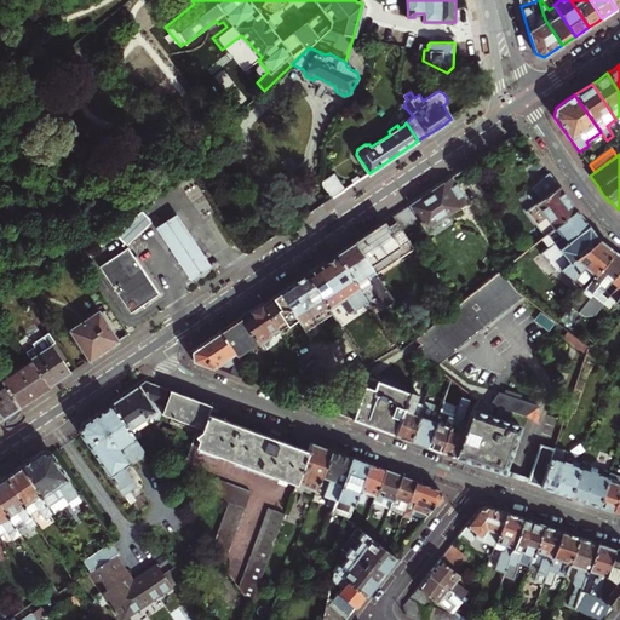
[(537,204),(555,228),(578,210),(569,199),(555,179),(550,172),(532,189),(541,201),(537,204)]
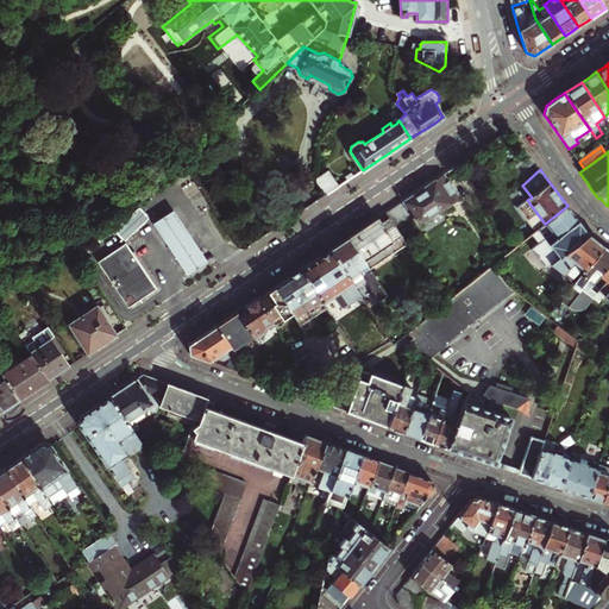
[(332,192),(340,186),(330,170),(318,179),(318,182),(326,195),(332,192)]
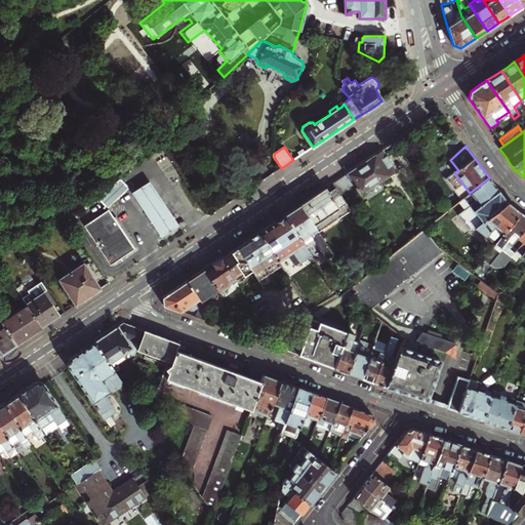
[(335,189),(345,201),(359,191),(361,195),(397,171),(384,151),(367,161),(333,184),(335,189)]
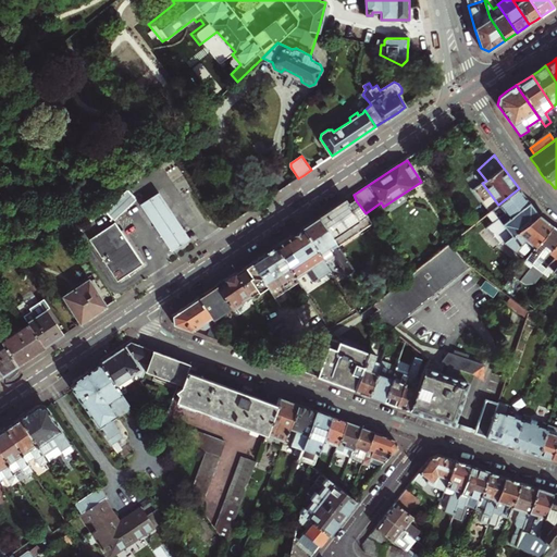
[(503,224),(529,202),(523,196),(519,188),(498,205),(493,210),(503,224)]
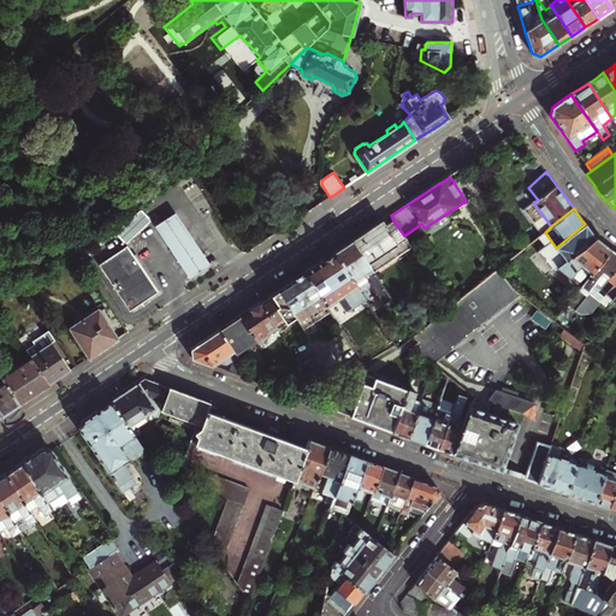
[(117,235),(126,246),(150,223),(141,212),(117,235)]
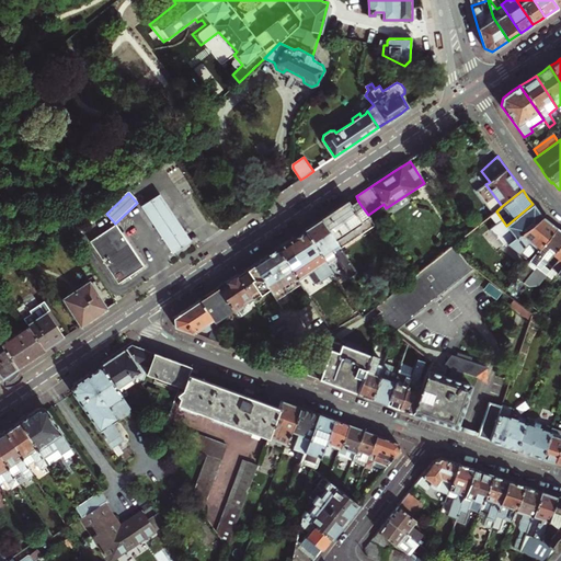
[(160,195),(142,208),(158,231),(174,255),(193,242),(176,219),(160,195)]
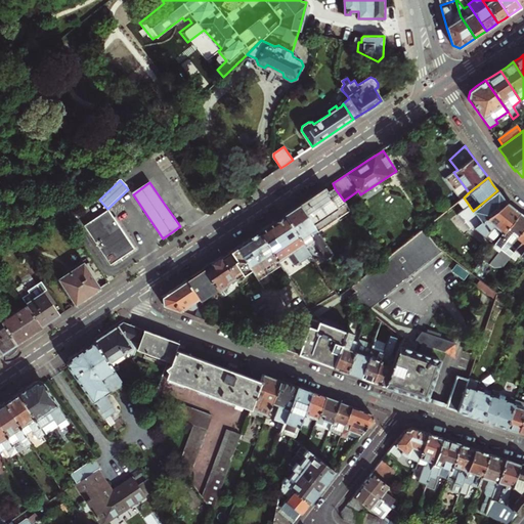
[(300,205),(318,232),(350,211),(344,201),(335,188),(329,192),(325,188),(314,197),(300,205)]
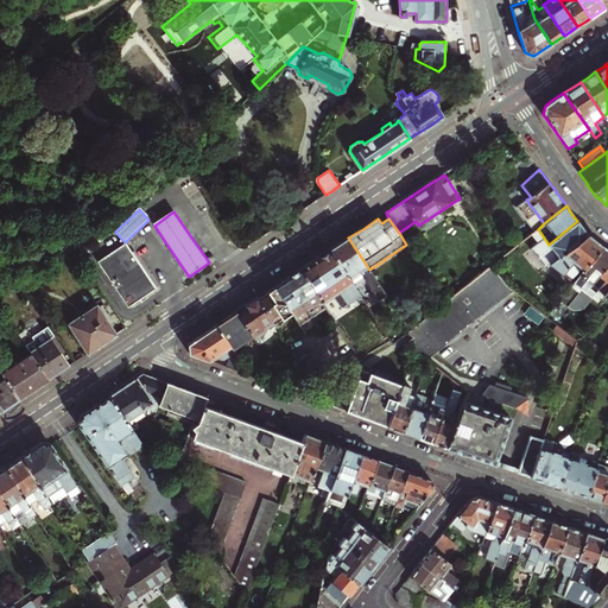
[(559,258),(587,235),(582,228),(577,221),(549,245),(559,258)]
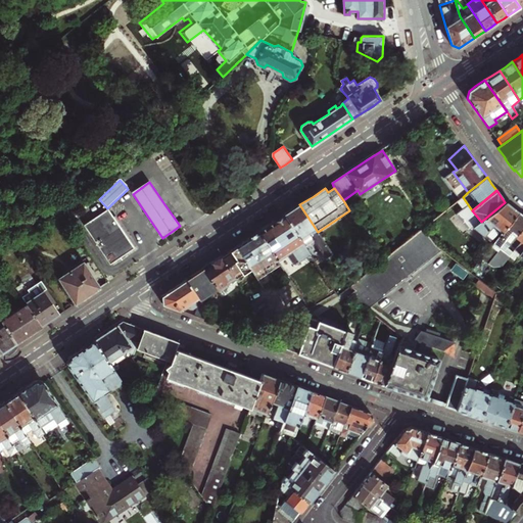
[(472,210),(463,197),(458,200),(463,207),(457,214),(469,230),(474,227),(481,222),(472,210)]
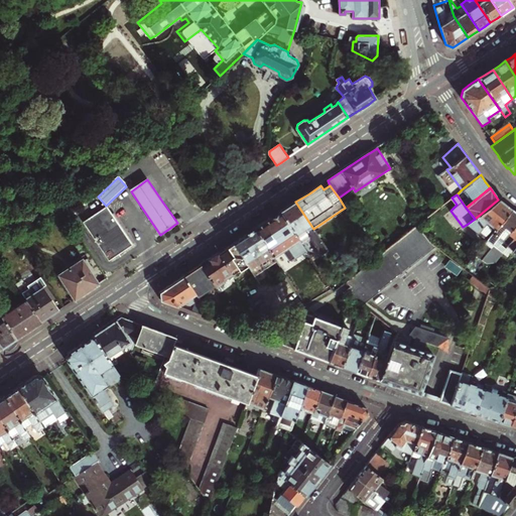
[(487,240),(511,210),(506,206),(498,200),(475,219),(468,224),(487,240)]
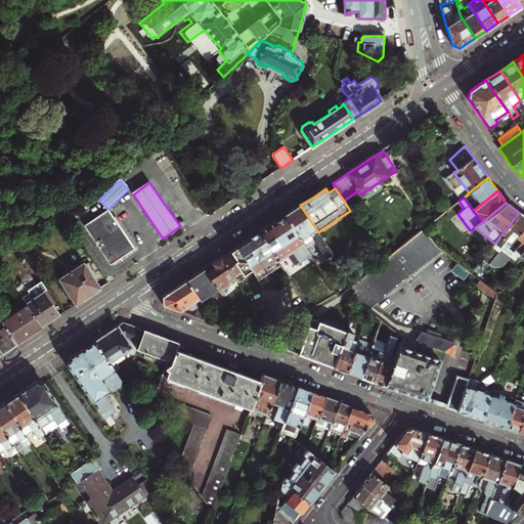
[(285,215),(306,247),(314,241),(326,258),(333,254),(318,232),(300,205),(293,210),(285,215)]
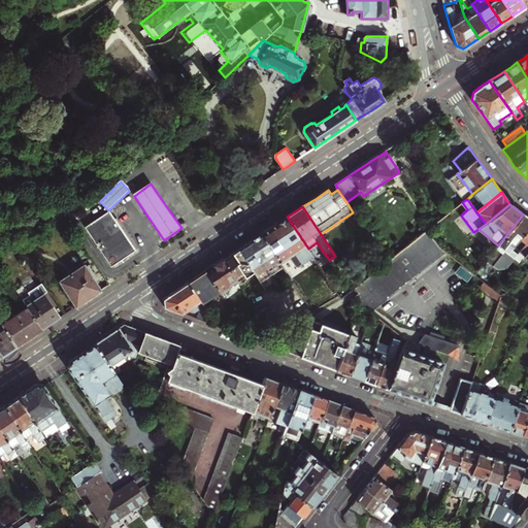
[(86,227),(112,266),(132,253),(136,251),(109,210),(86,227)]
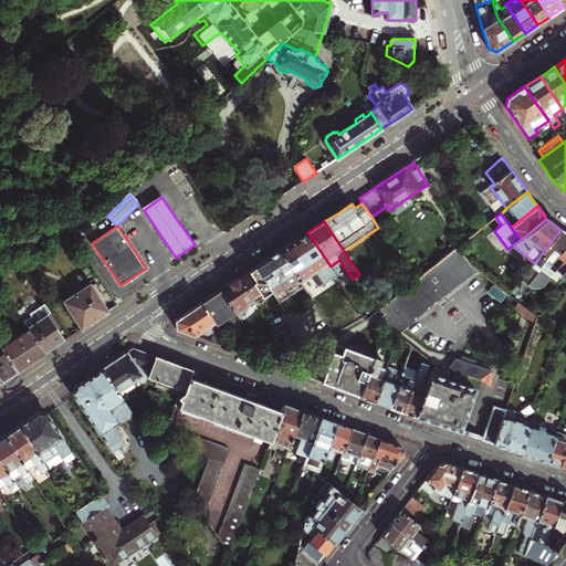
[(558,257),(565,247),(565,234),(561,230),(534,263),(522,279),(528,285),(530,284),(534,287),(543,287),(551,278),(552,279),(555,274),(549,269),(558,257)]
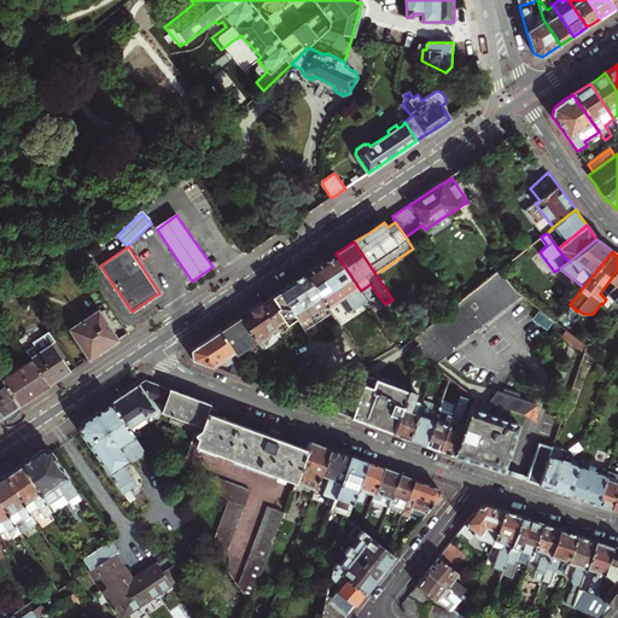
[(305,274),(328,307),(339,299),(348,313),(354,309),(354,310),(368,302),(361,291),(336,254),(322,263),(305,274)]
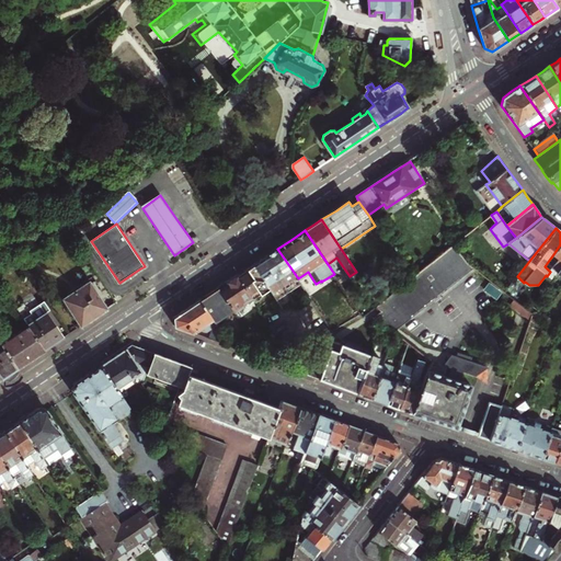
[(560,268),(560,244),(553,254),(560,260),(550,272),(547,276),(552,279),(560,268)]
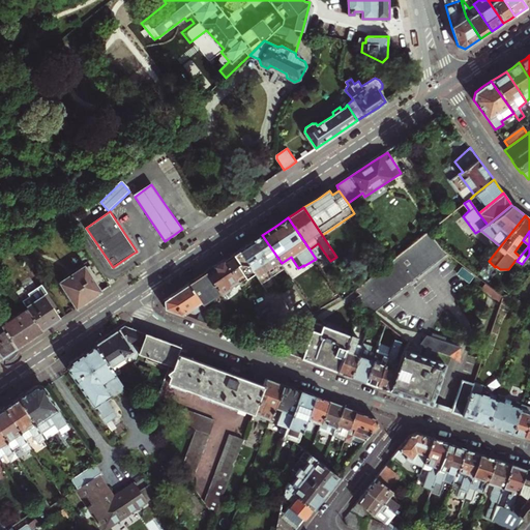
[(354,299),(360,305),(373,314),(447,254),(442,249),(429,232),(356,289),(360,294),(354,299)]
